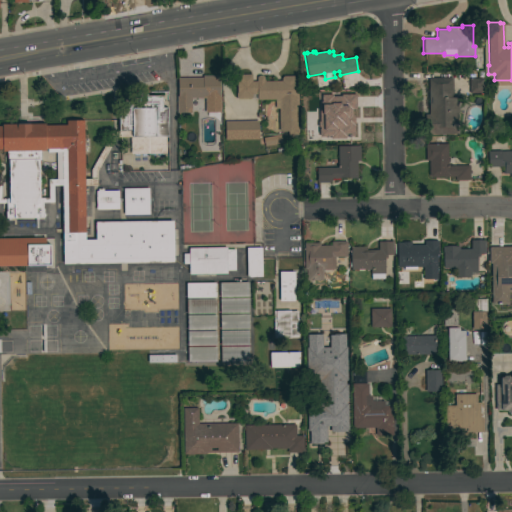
[(203,78),(202,76),(219,75),(220,97),(202,98),(202,99),(191,100),(191,113),(177,113),(177,96),(178,96),(178,78),(203,78)]
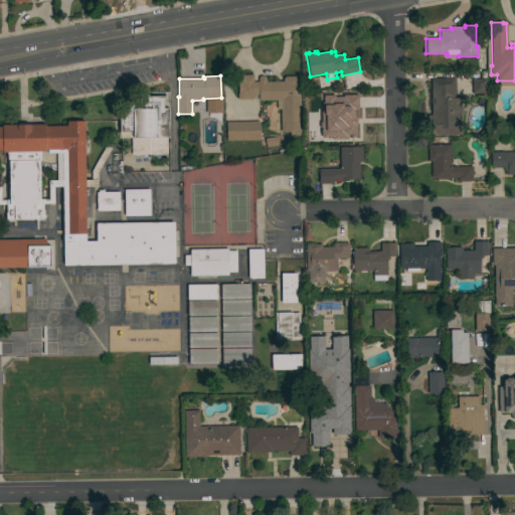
[(259,101),(259,95),(252,95),(252,99),(237,99),(237,94),(238,94),(238,82),(240,82),(240,75),(253,75),(253,81),(259,81),(259,77),(260,76),(264,75),(266,77),(266,80),(267,80),(267,81),(283,81),(283,78),(285,76),(295,76),(297,78),(297,81),(300,81),(301,136),(290,137),(290,132),(281,132),(281,100),(259,101)]
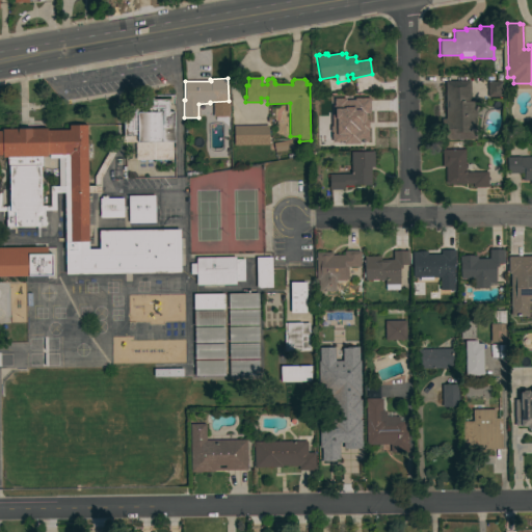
[(470,81),(470,101),(476,101),(476,116),(474,116),(474,127),(476,127),(476,139),(442,139),(442,118),(445,118),(445,81),(470,81)]
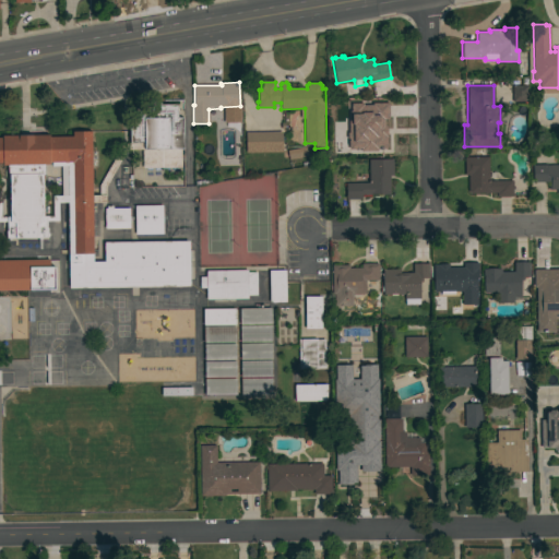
[(527,86),(527,102),(512,102),(512,86),(527,86)]
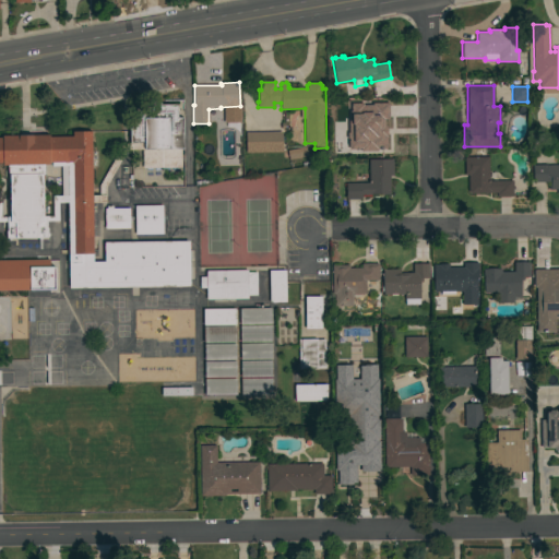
[(142,168),(142,150),(143,150),(143,142),(130,143),(129,119),(135,119),(135,100),(162,100),(162,105),(174,105),(176,106),(177,107),(178,118),(182,118),(183,149),(180,149),(181,168),(142,168)]
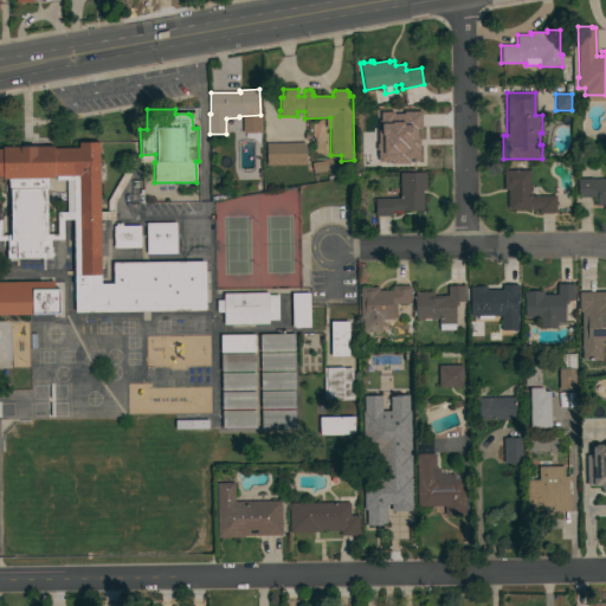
[(418,148),(426,148),(426,153),(425,153),(425,159),(426,163),(408,165),(408,161),(405,161),(405,150),(388,150),(388,134),(394,134),(394,110),(420,110),(420,115),(420,123),(420,128),(418,128),(418,148)]
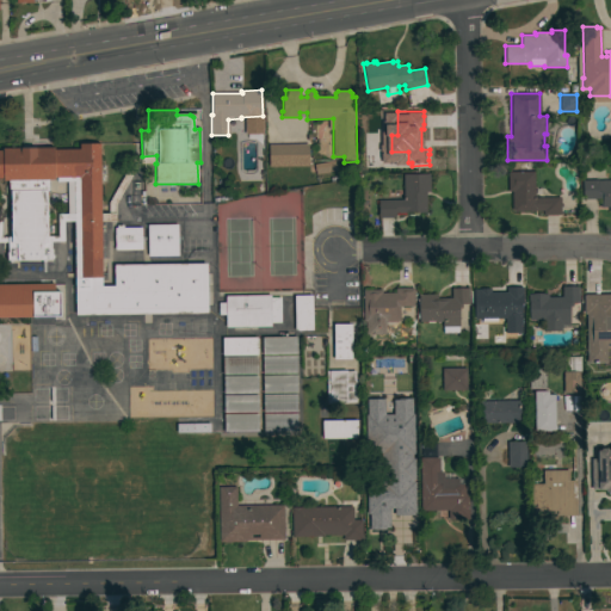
[(308,144),(308,166),(269,167),(269,144),(308,144)]
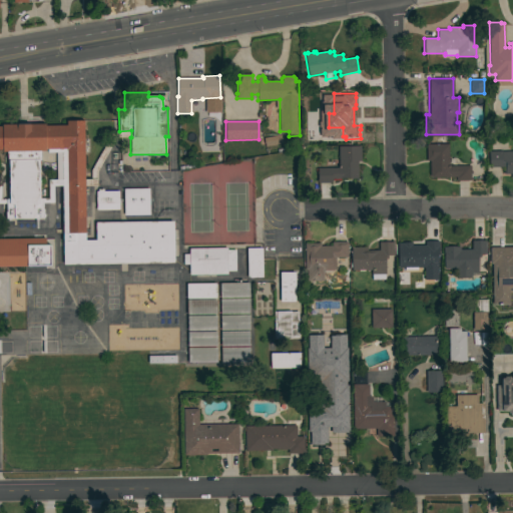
[(0,126),(2,126),(2,124),(45,124),(45,125),(77,125),(77,127),(84,127),(85,232),(85,240),(95,240),(95,222),(173,221),(174,263),(63,265),(62,186),(53,186),(53,202),(43,202),(43,208),(44,208),(44,218),(6,219),(6,212),(6,203),(0,203),(0,126)]
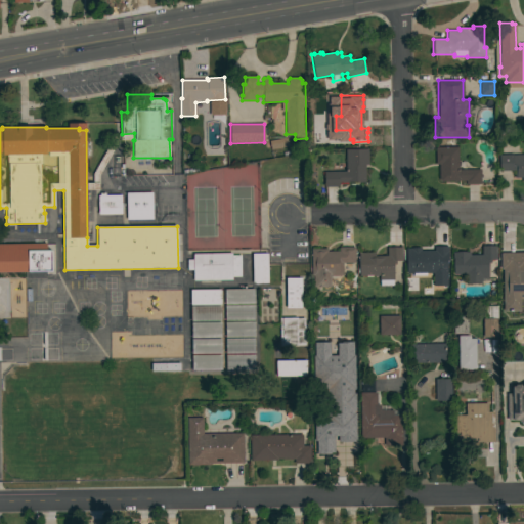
[(325,146),(310,146),(310,132),(325,132),(325,146)]
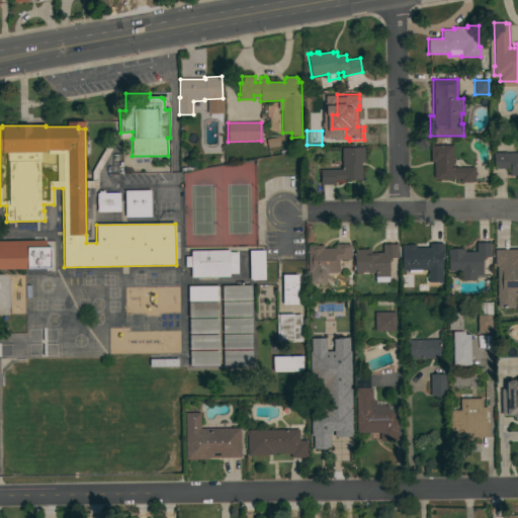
[(133,133),(133,139),(132,139),(117,139),(98,173),(98,181),(97,181),(97,188),(86,188),(86,181),(92,181),(92,172),(113,134),(133,133)]
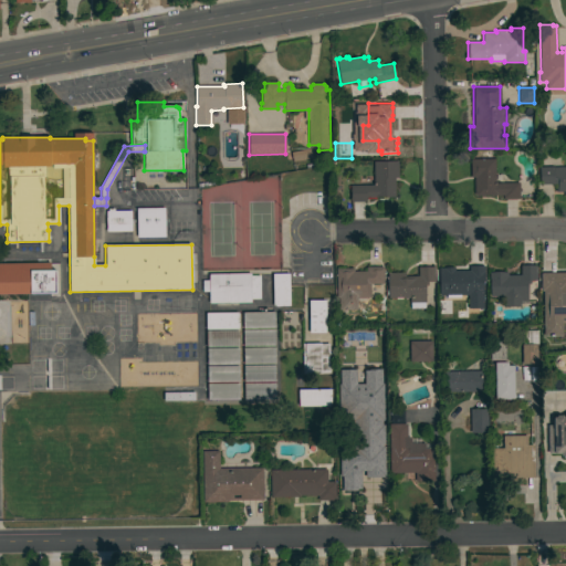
[(310,149),(312,158),(292,161),(291,153),(310,149)]
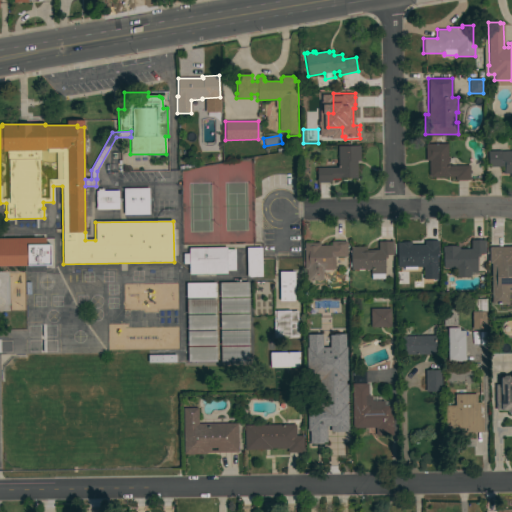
[(447,144),(448,166),(469,165),(470,180),(455,180),(455,177),(440,177),(440,178),(434,178),(434,177),(430,177),(430,176),(429,176),(428,160),(425,160),(425,144),(447,144)]
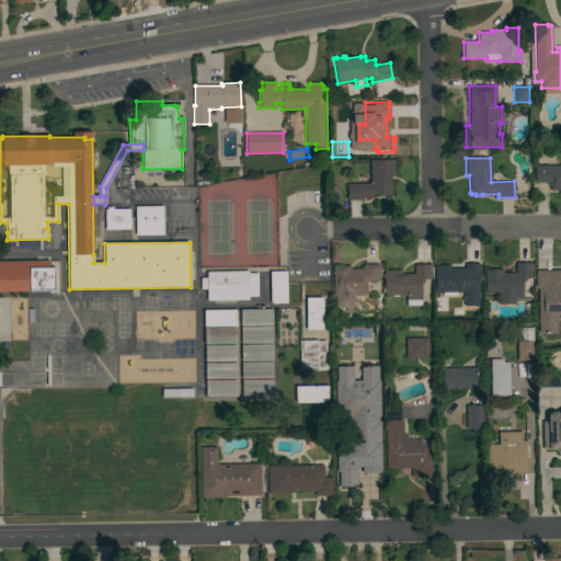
[(395,160),(395,176),(391,176),(391,195),(382,195),(374,195),(374,196),(363,196),(363,201),(347,201),(347,184),(370,183),(369,160),(395,160)]
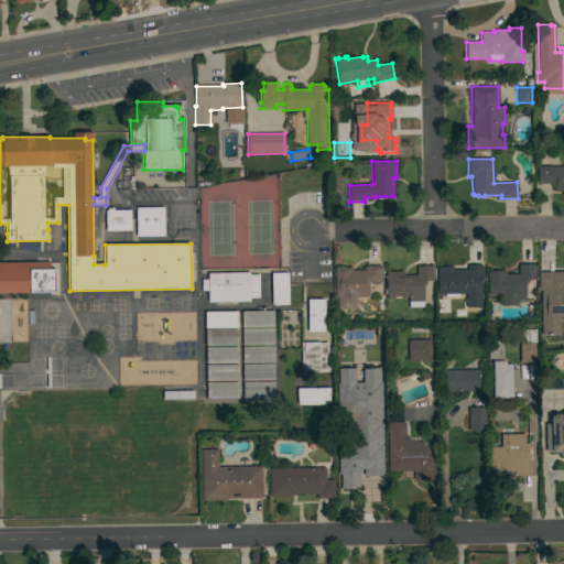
[(552,166),(563,166),(563,195),(562,196),(562,192),(554,192),(554,184),(538,184),(538,166),(552,166)]
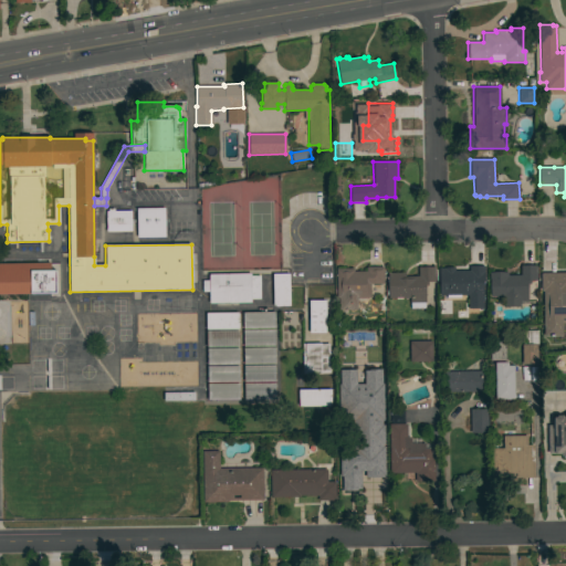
[(165,208),(165,219),(167,219),(167,222),(165,222),(165,238),(136,238),(136,209),(165,208)]
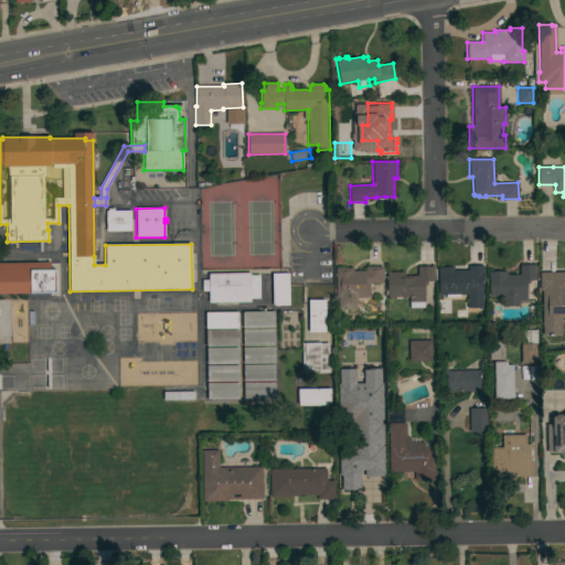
[(108,211),(107,209),(114,209),(114,211),(130,211),(130,231),(106,232),(105,211),(108,211)]
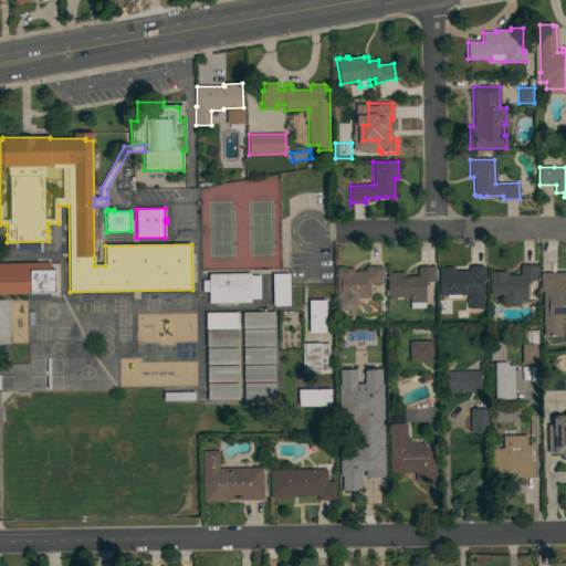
[(0,293),(0,263),(29,263),(29,271),(54,270),(54,293),(0,293)]
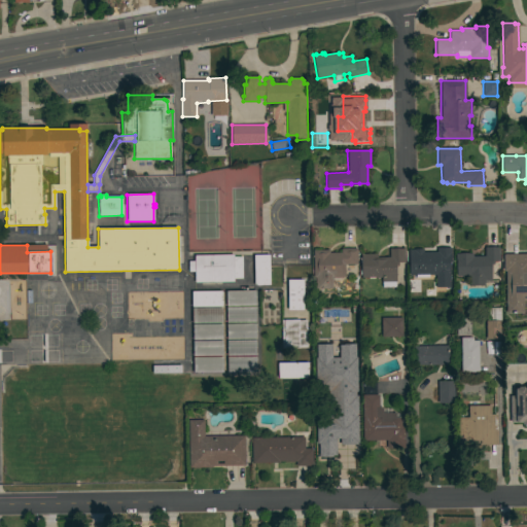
[(484,280),(484,285),(468,285),(468,276),(456,276),(456,260),(455,260),(455,253),(472,253),(472,256),(484,256),(484,247),(498,247),(499,260),(491,261),(491,280),(484,280)]
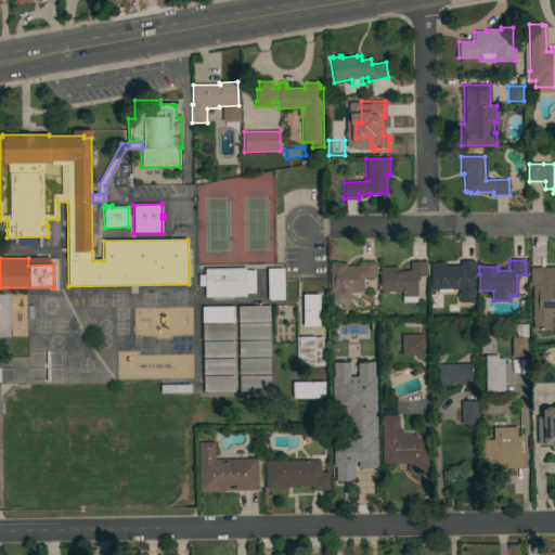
[(330,263),(346,263),(346,267),(359,266),(359,262),(375,261),(375,279),(362,279),(363,292),(360,292),(361,296),(341,296),(341,292),(330,293),(330,263)]
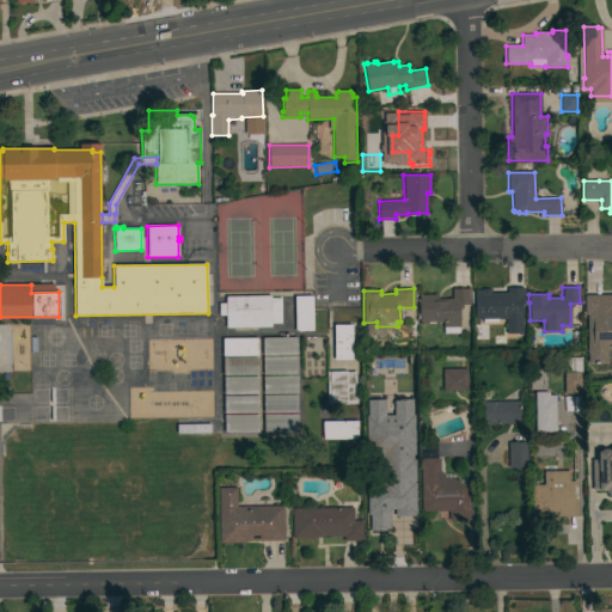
[(420,295),(438,295),(438,299),(452,299),(452,288),(469,288),(469,305),(463,305),(463,308),(459,308),(459,334),(444,334),(444,322),(420,323),(420,295)]
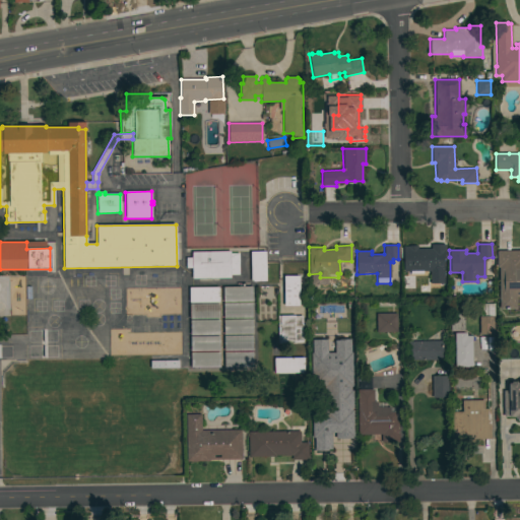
[(428,270),(403,270),(403,246),(417,246),(417,248),(431,248),(431,245),(443,245),(443,283),(429,283),(428,270)]
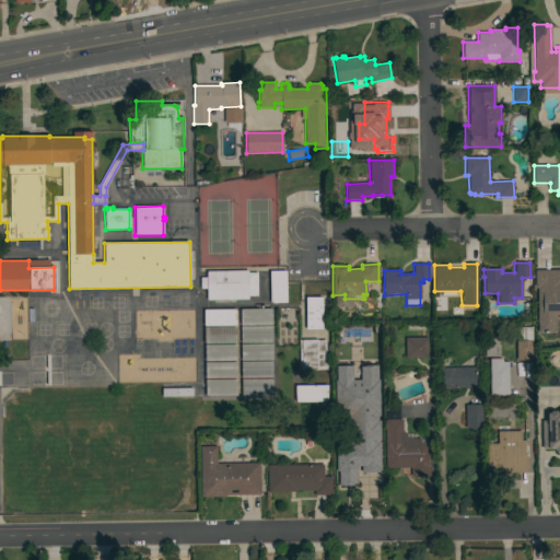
[(559,319),(555,319),(556,331),(537,333),(536,289),(534,289),(534,269),(559,269),(559,319)]
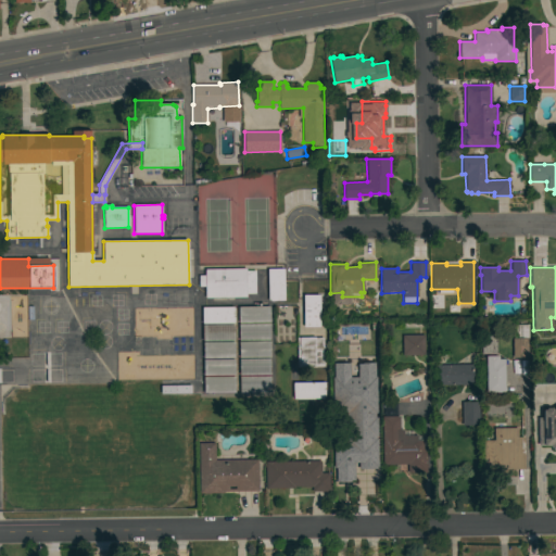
[(205,298),(204,287),(199,287),(199,276),(204,276),(204,269),(245,268),(245,272),(254,270),(255,293),(247,294),(247,298),(205,298)]
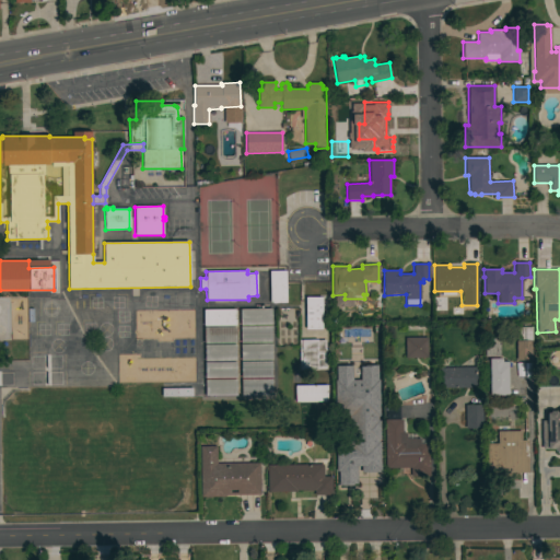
[(287,303),(270,303),(269,271),(286,270),(287,303)]
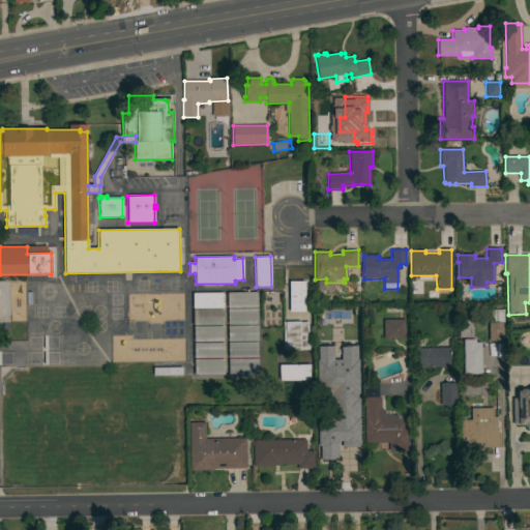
[(289,282),(304,281),(304,312),(289,312),(289,282)]
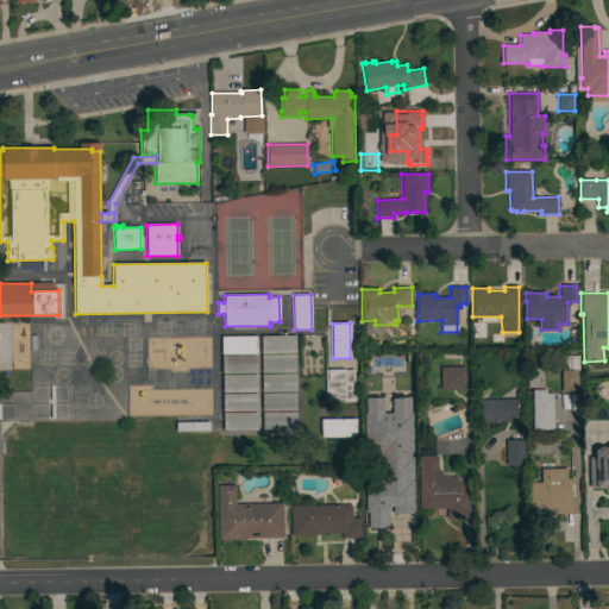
[(295,336),(295,353),(261,353),(261,336),(295,336)]
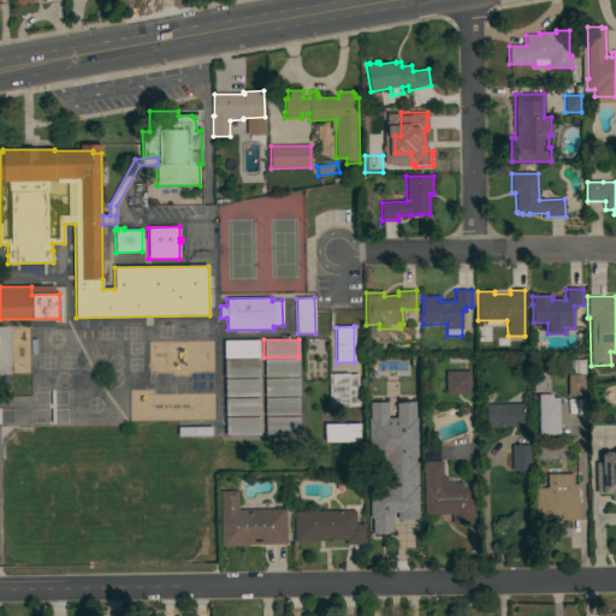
[(259,341),(260,359),(224,359),(224,341),(259,341)]
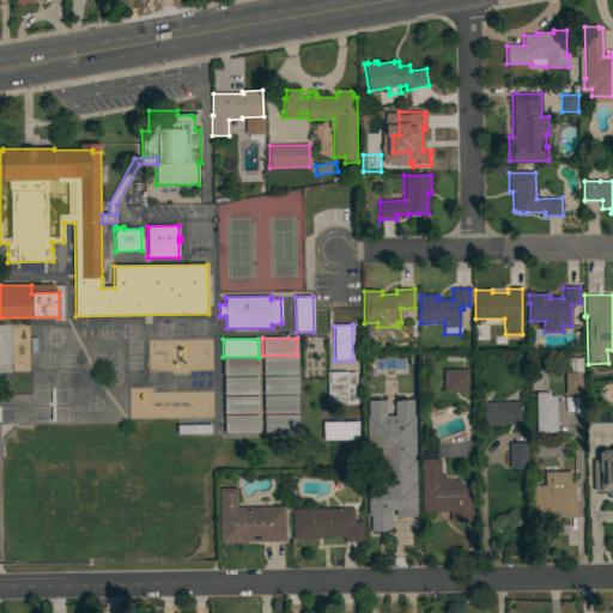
[(565,372),(568,372),(568,352),(582,351),(582,372),(583,372),(584,394),(565,394),(565,372)]
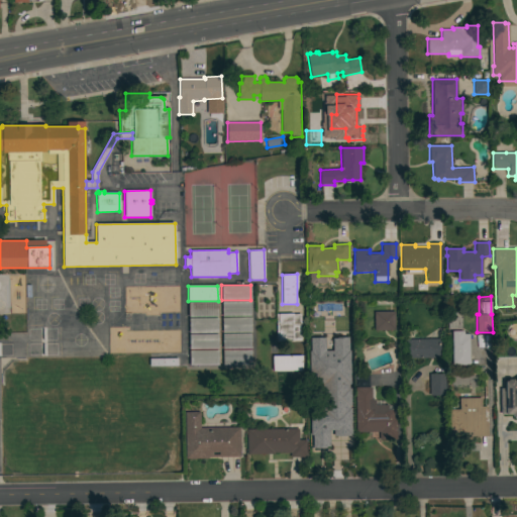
[(250,301),(251,316),(222,317),(221,302),(250,301)]
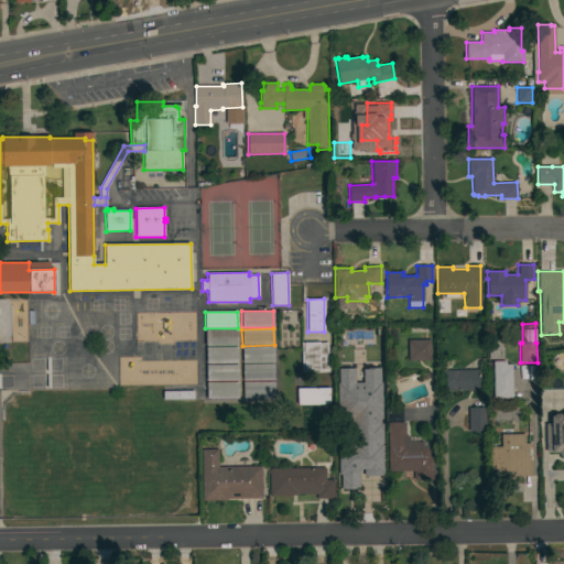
[(237,329),(238,345),(205,346),(205,329),(237,329)]
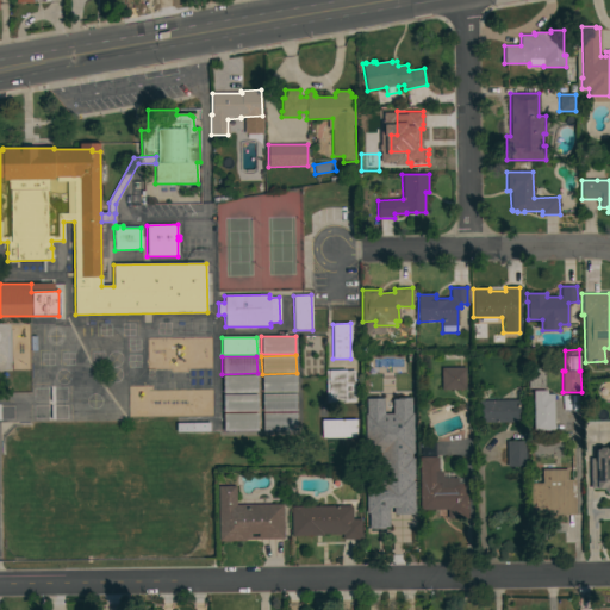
[(403,367),(404,385),(366,386),(365,367),(403,367)]
